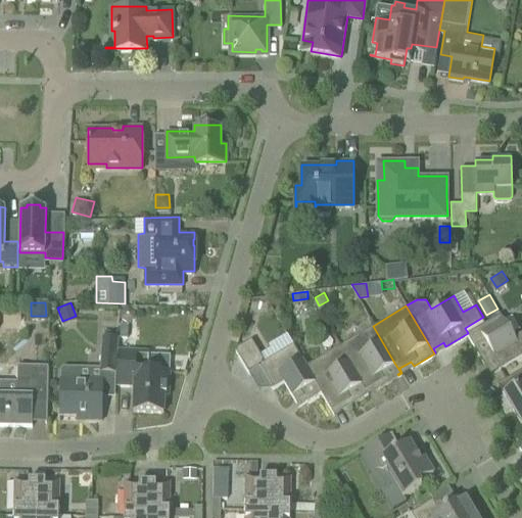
[(501,367),(521,354),(521,329),(515,334),(501,311),(467,331),(468,333),(475,345),(485,338),(494,352),(492,354),(501,367)]
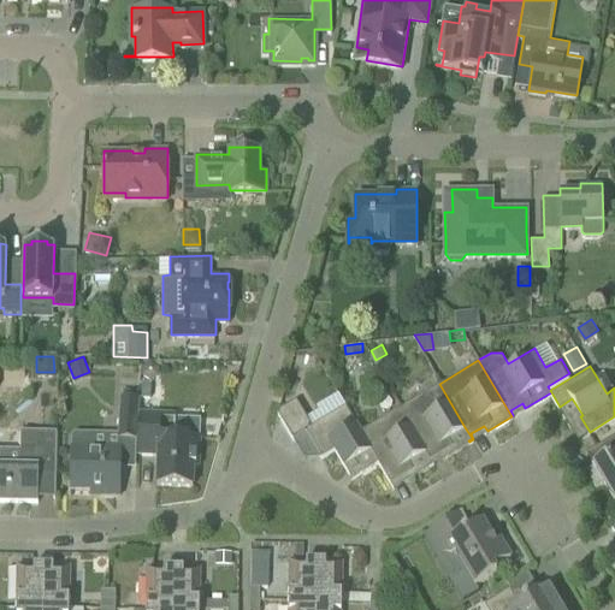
[(151,395),(152,378),(142,378),(141,394),(151,395)]
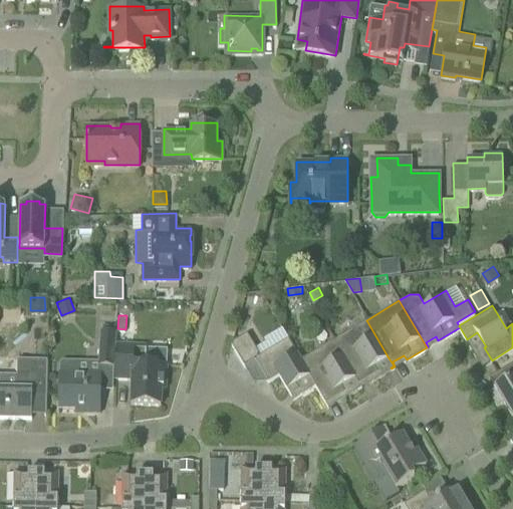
[(388,356),(366,320),(333,340),(354,375),(360,386),(358,387),(358,388),(362,386),(359,382),(377,370),(374,364),(388,356)]
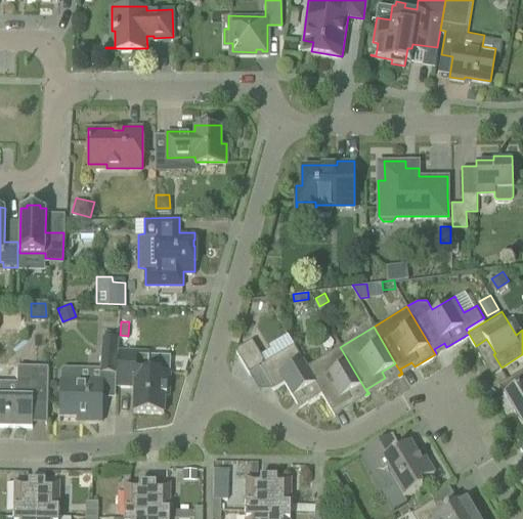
[(61,368),(60,393),(60,414),(86,414),(86,418),(102,419),(103,379),(102,379),(103,371),(116,372),(119,336),(104,336),(102,366),(63,365),(61,368)]
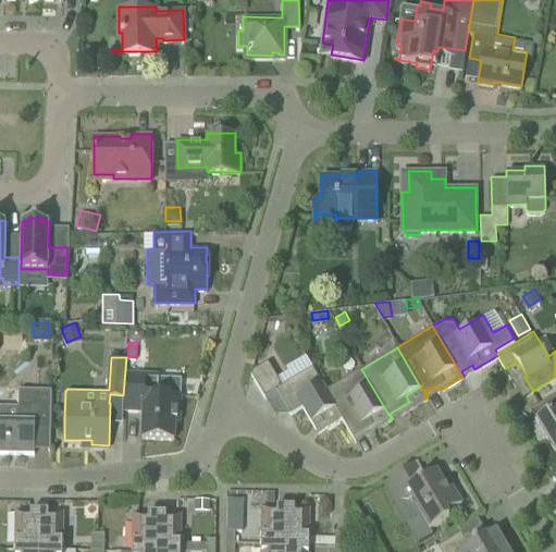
[(344,415),(328,389),(313,365),(283,383),(278,375),(268,359),(252,369),(251,372),(266,395),(278,389),(291,412),(303,405),(316,426),(324,420),(326,426),(340,418),(342,416),(344,415)]
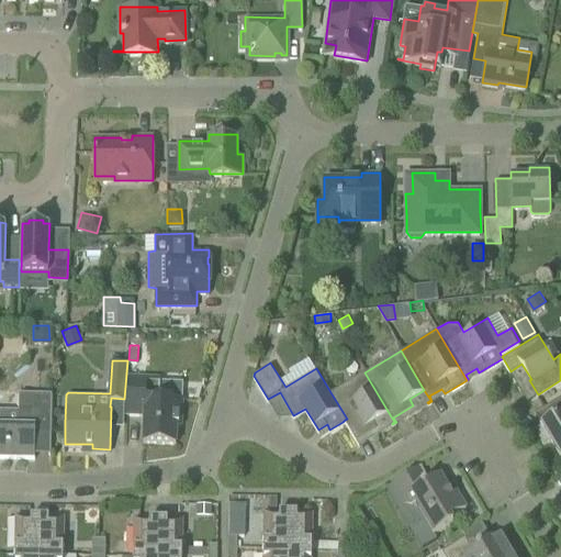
[(373,420),(388,411),(365,372),(331,392),(347,419),(345,420),(356,439),(378,426),(373,420)]
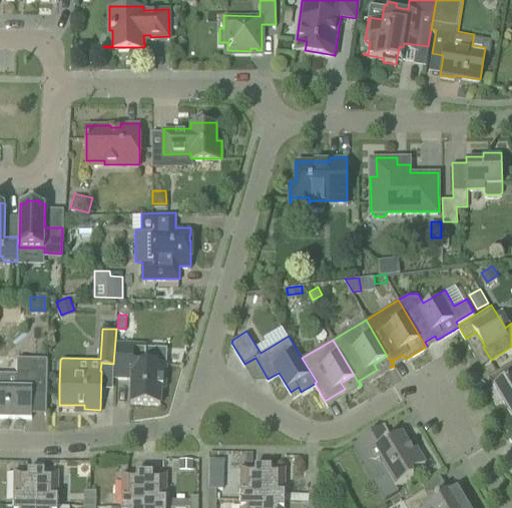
[(116,342),(115,356),(114,376),(132,377),(130,402),(160,403),(161,387),(165,387),(166,363),(165,363),(165,348),(146,347),(146,344),(116,342)]
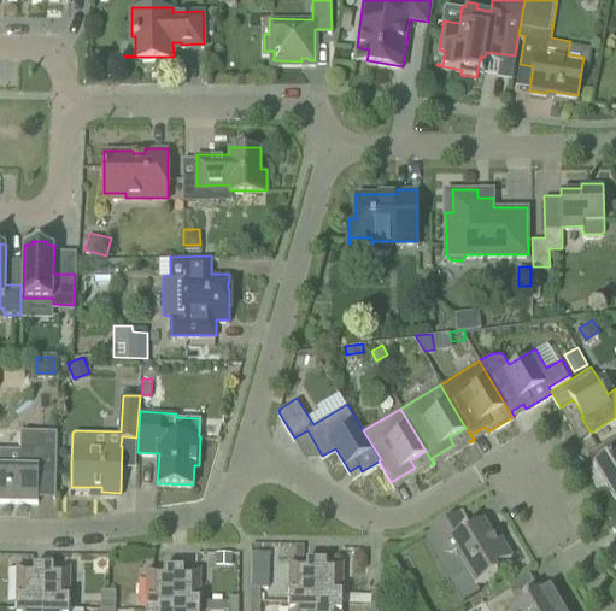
[(0,499),(39,500),(39,471),(57,471),(57,447),(57,429),(21,429),(21,447),(0,447),(0,499)]
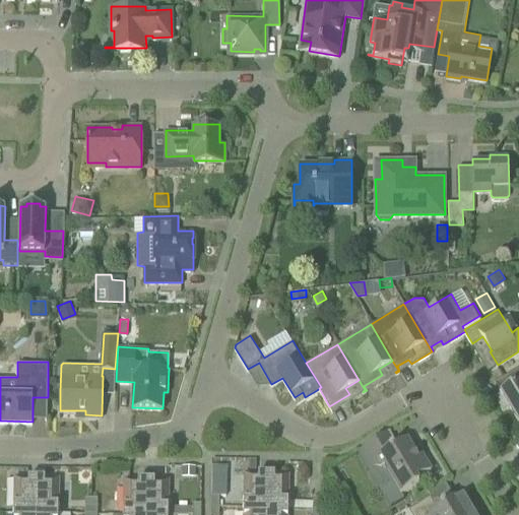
[(518,366),(512,370),(495,380),(501,390),(497,392),(503,402),(501,404),(504,409),(510,406),(518,422),(518,366)]
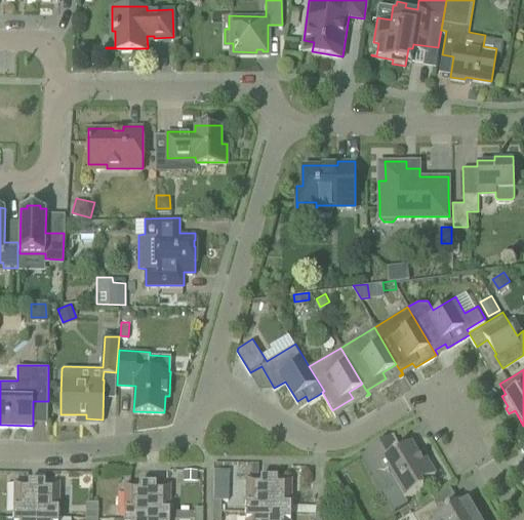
[(401,446),(394,434),(366,449),(377,470),(386,471),(389,469),(405,496),(424,485),(420,481),(436,472),(427,456),(421,458),(411,441),(401,446)]
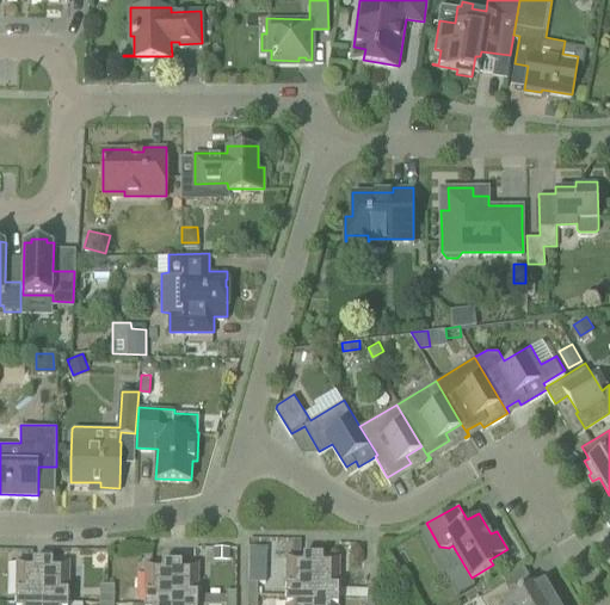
[(250,541),(248,560),(266,560),(267,541),(250,541)]
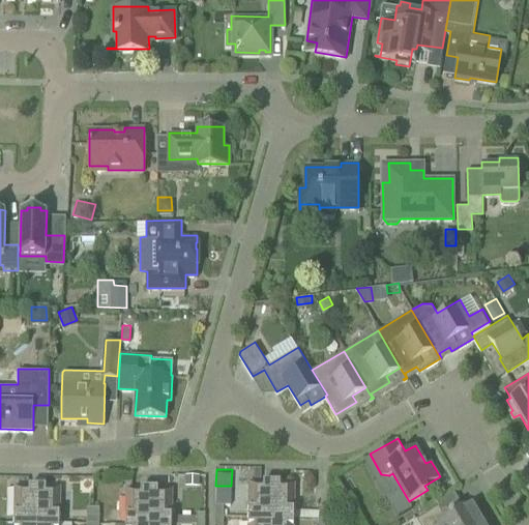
[(186,472),(186,483),(198,483),(198,472),(186,472)]
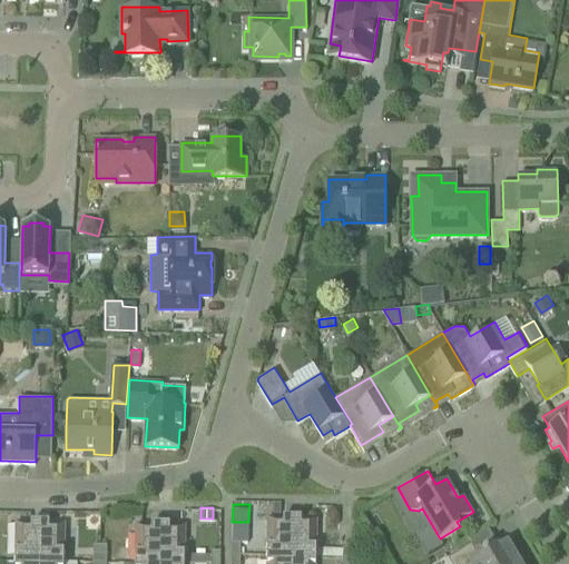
[(267,553),(292,554),(293,516),(268,516),(267,553)]
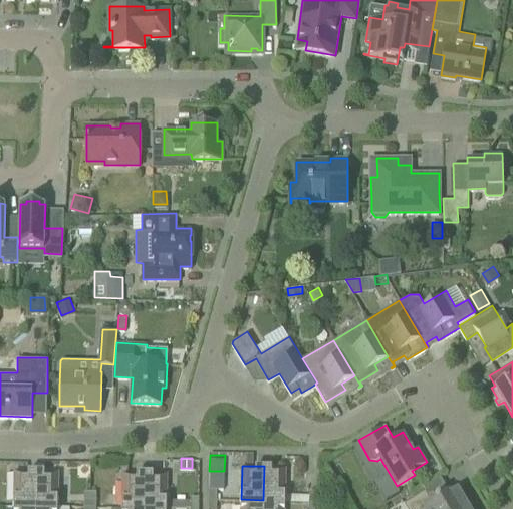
[(263,500),(285,500),(286,467),(264,466),(263,500)]
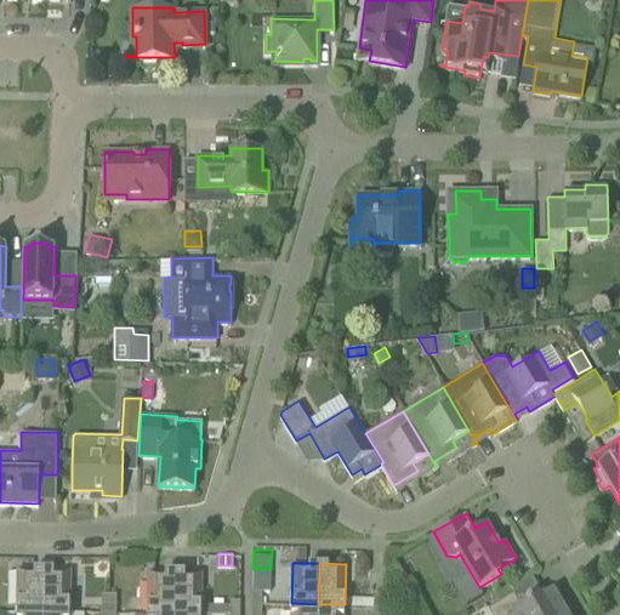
[(17,608),(44,609),(44,568),(17,568),(17,608)]
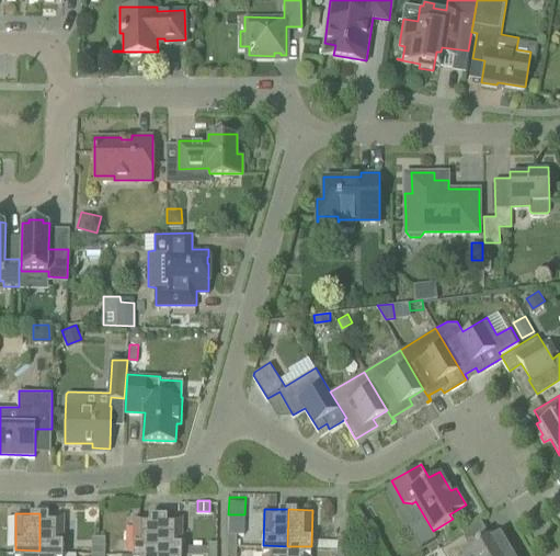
[(40,551),(64,551),(64,514),(40,513),(40,551)]
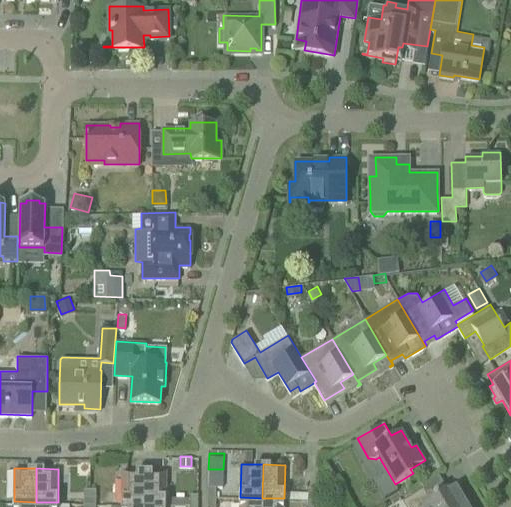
[(208,469),(208,485),(216,485),(223,485),(223,469),(208,469)]
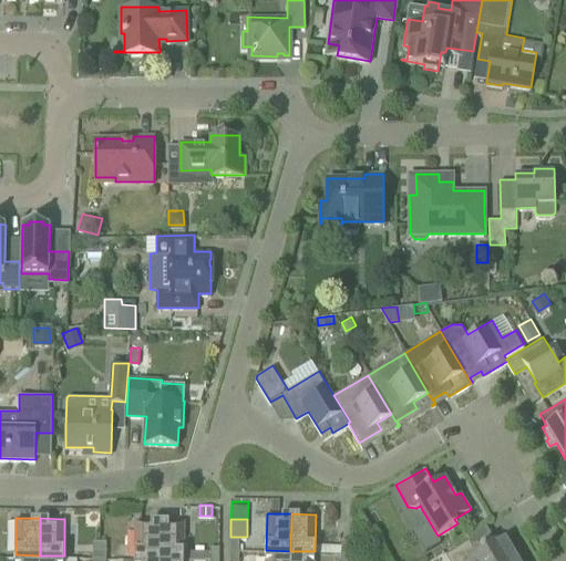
[(135,557),(160,558),(160,520),(135,520),(135,557)]
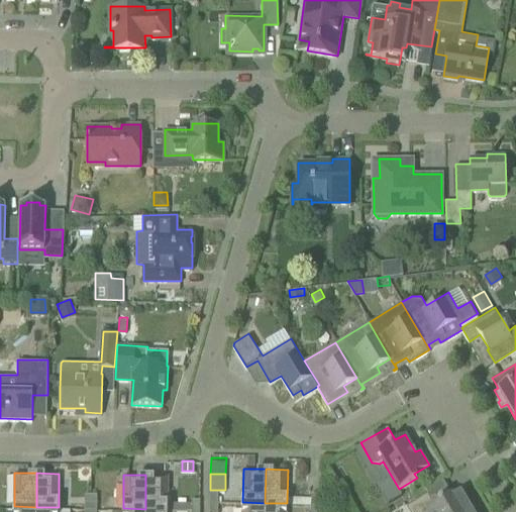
[(145,509),(168,509),(168,475),(145,475),(145,509)]
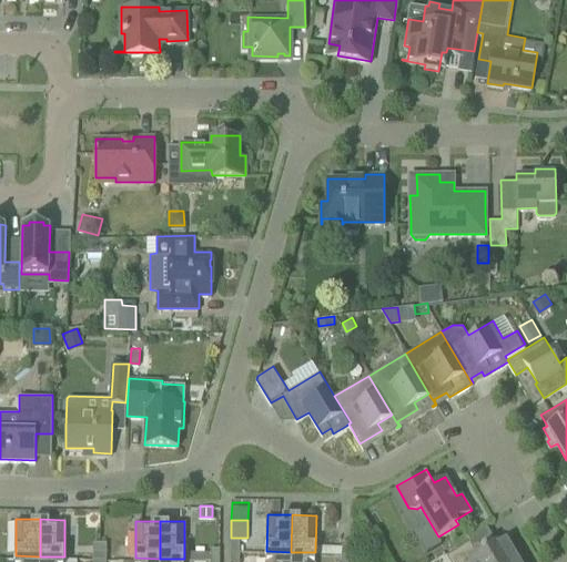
[(508,561),(517,558),(505,535),(477,552),(471,540),(446,554),(451,561),(508,561)]
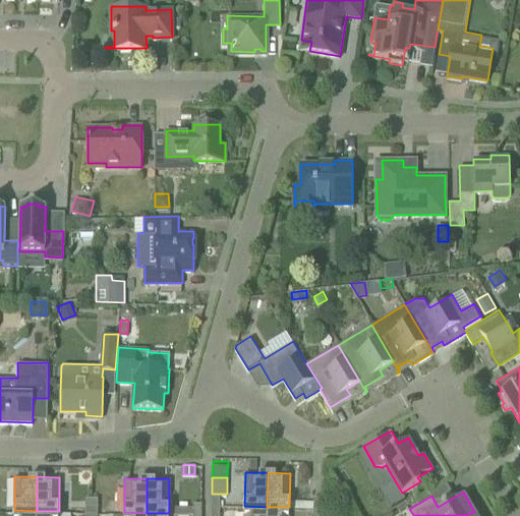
[(212,506),(220,506),(220,494),(212,494),(212,506)]
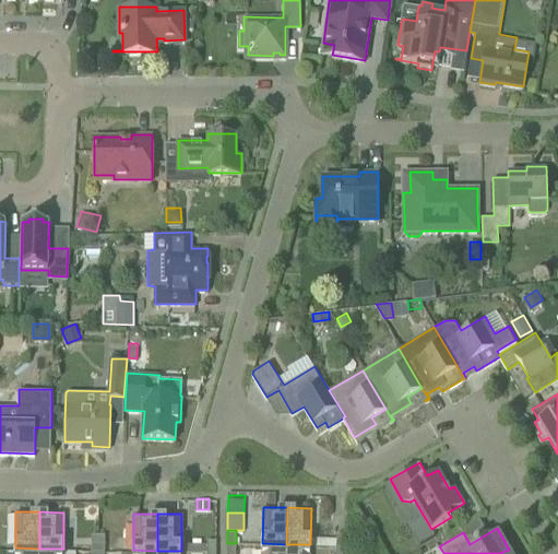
[(336,544),(345,545),(345,532),(336,532),(336,544)]
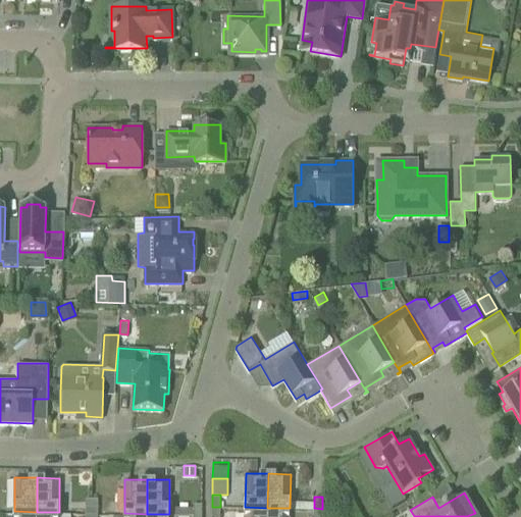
[(194,514),(202,515),(202,503),(194,503),(194,507),(194,514)]
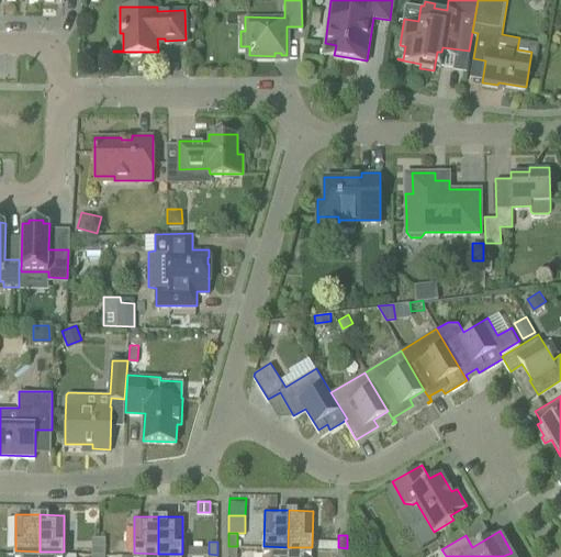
[(228,546),(227,556),(236,556),(237,546),(228,546)]
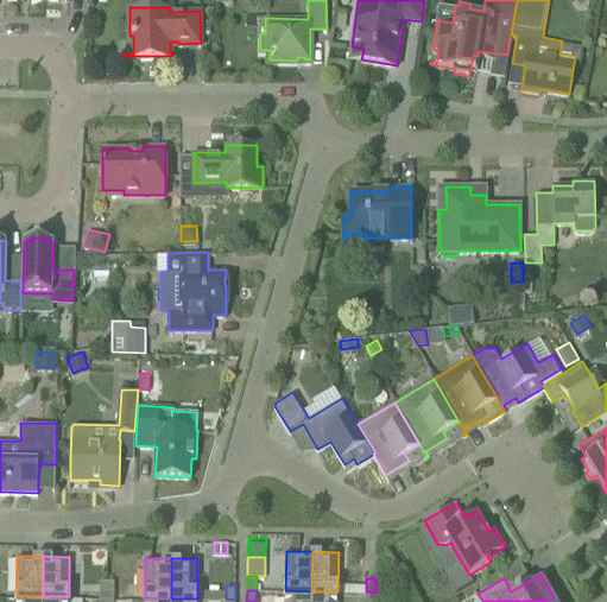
[(311,601),(311,591),(285,590),(285,601),(311,601)]
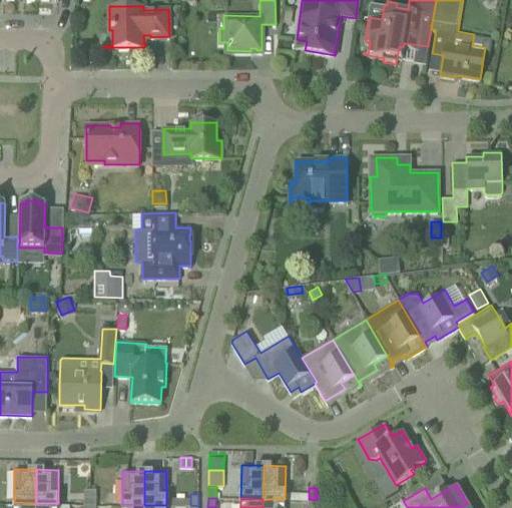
[(263,499),(263,507),(285,507),(285,499),(263,499)]
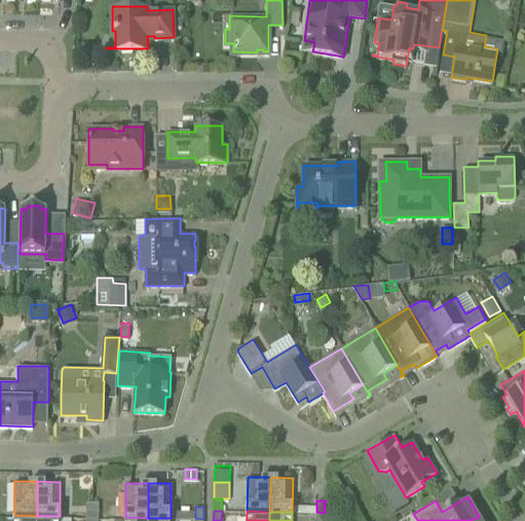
[(315,520),(324,520),(325,513),(316,512),(315,520)]
